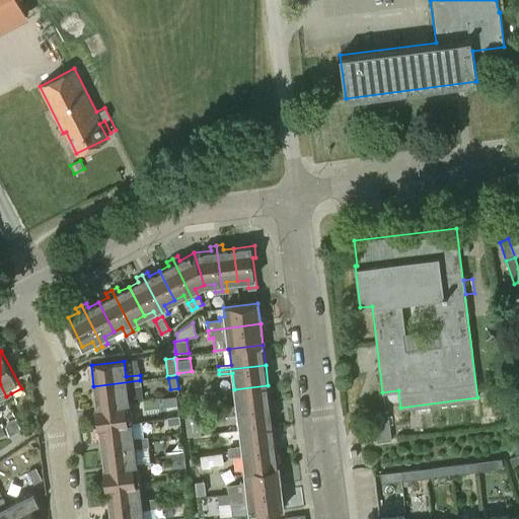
[(140,380),(93,386),(96,406),(129,402),(127,386),(141,384),(140,380)]
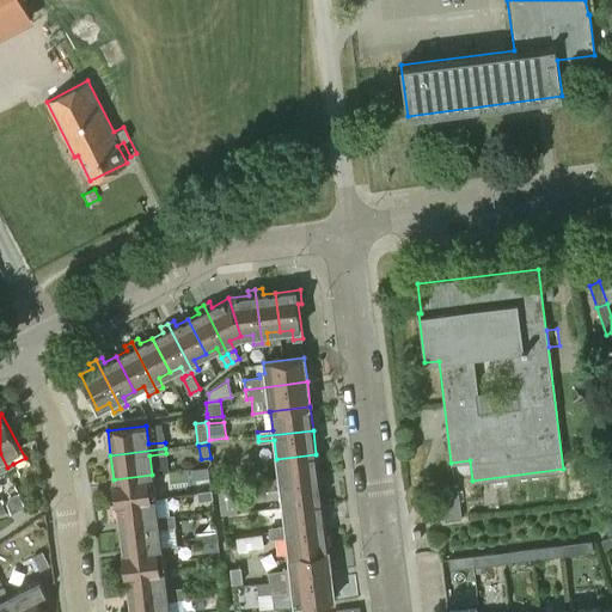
[(319,478),(316,454),(276,459),(279,478),(263,481),(264,485),(319,478)]
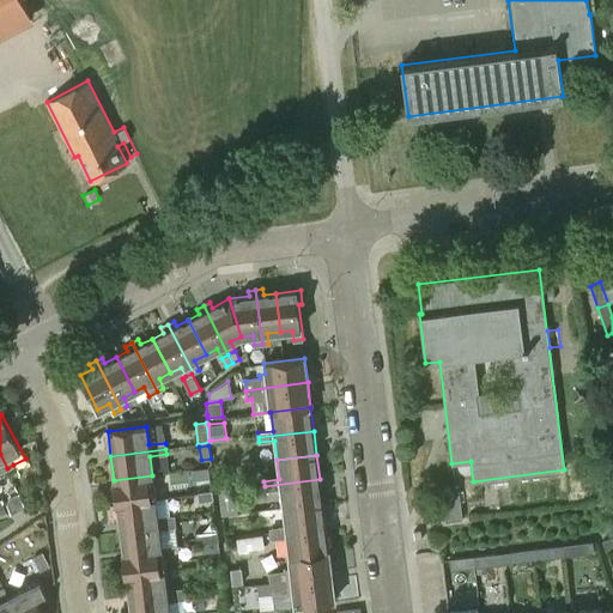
[(208,478),(207,468),(193,469),(193,480),(208,478)]
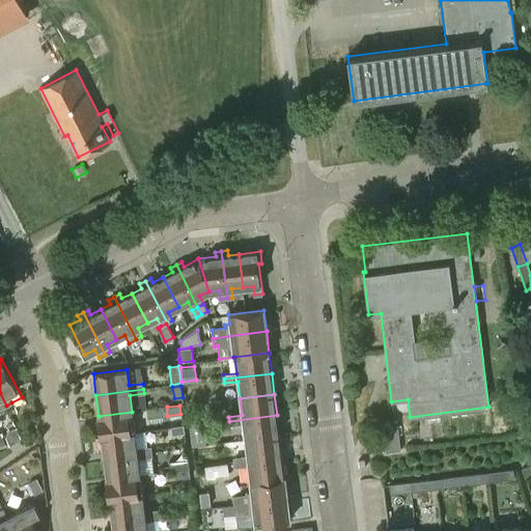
[(132,412),(99,416),(101,437),(135,432),(132,412)]
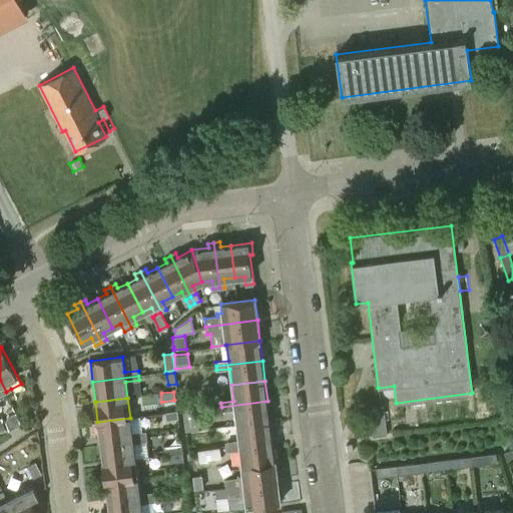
[(270,421),(268,401),(221,407),(221,411),(235,409),(237,425),(270,421)]
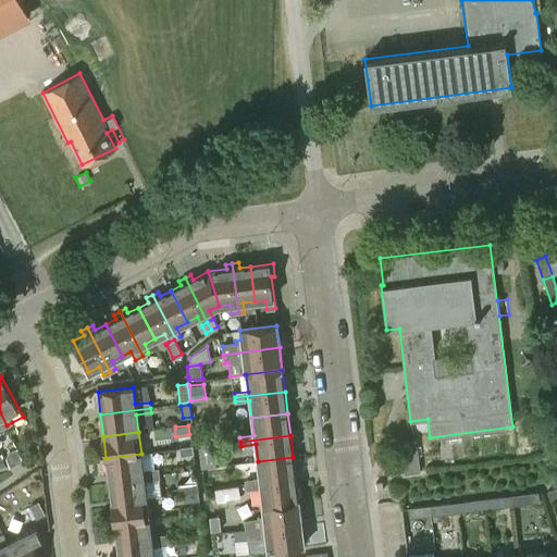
[(400,444),(405,474),(420,472),(417,442),(400,444)]
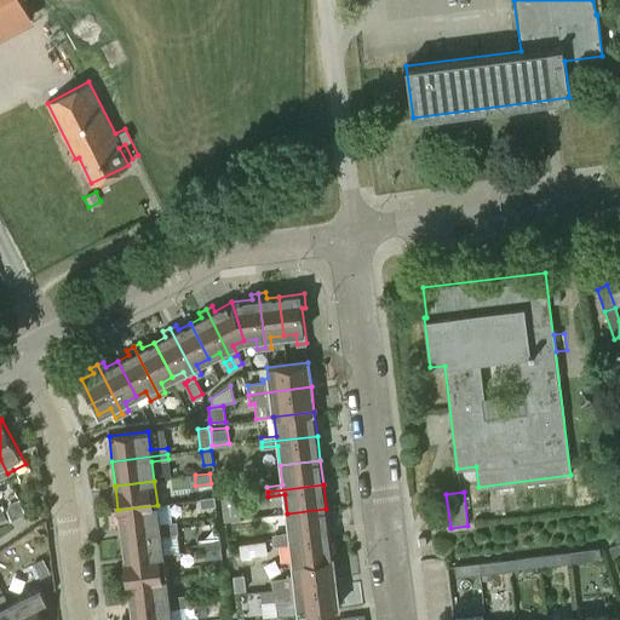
[(213,497),(200,499),(201,507),(214,506),(213,497)]
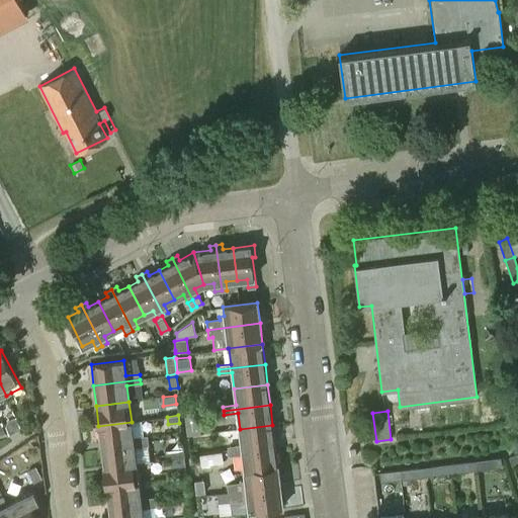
[(9,421),(7,425),(10,432),(20,427),(15,418),(9,421)]
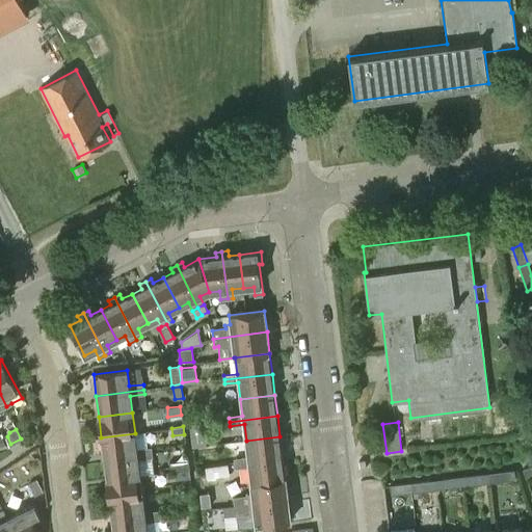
[(135,433),(101,437),(104,458),(151,452),(151,449),(145,449),(137,450),(135,433)]
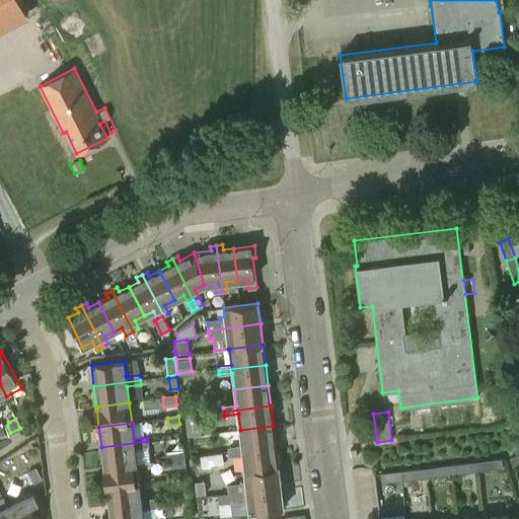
[(228,448),(229,452),(276,446),(273,426),(240,430),(242,446),(228,448)]
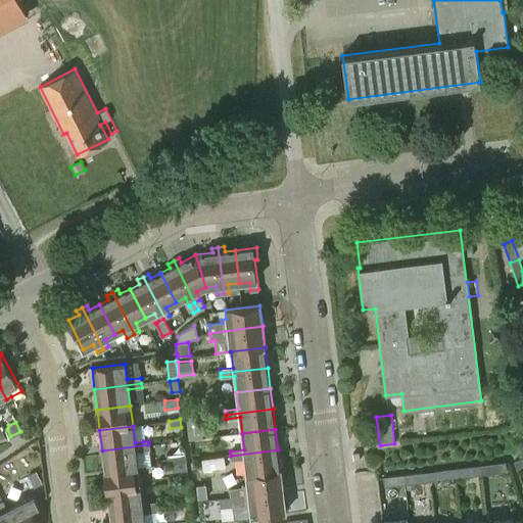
[(148,444),(102,450),(104,471),(138,467),(151,466),(148,448),(148,444)]
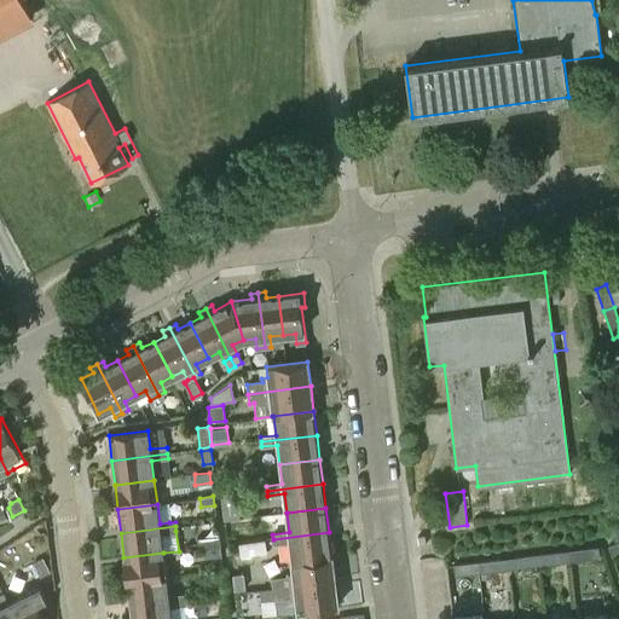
[(331,556),(329,532),(273,539),(273,544),(290,542),(293,561),(331,556)]
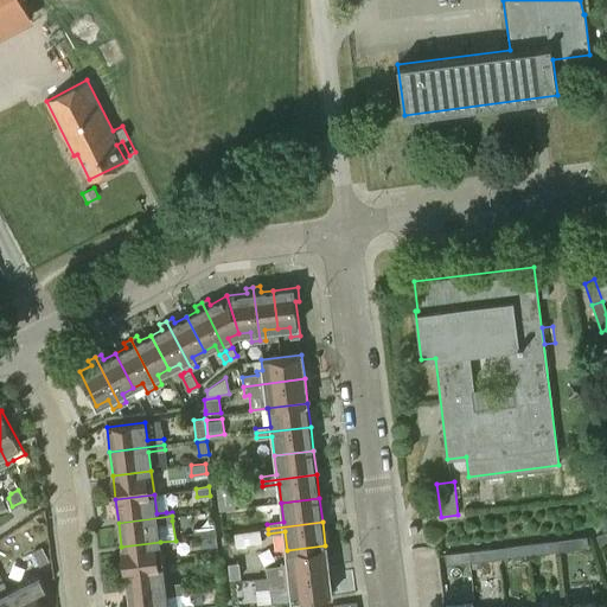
[(216,535),(213,524),(197,526),(198,538),(200,537),(216,535)]
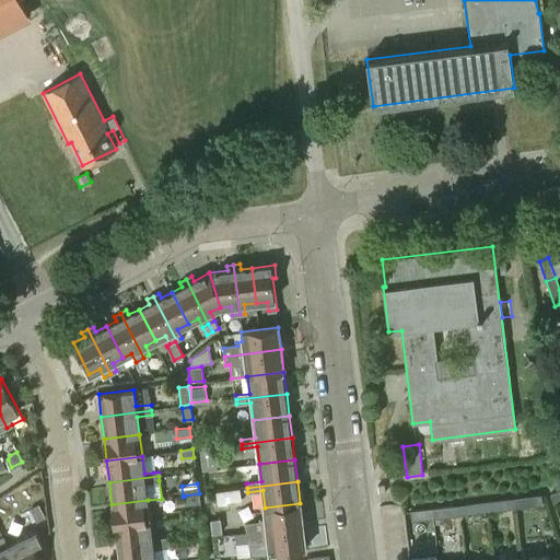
[(240,488),(216,491),(218,503),(242,499),(240,488)]
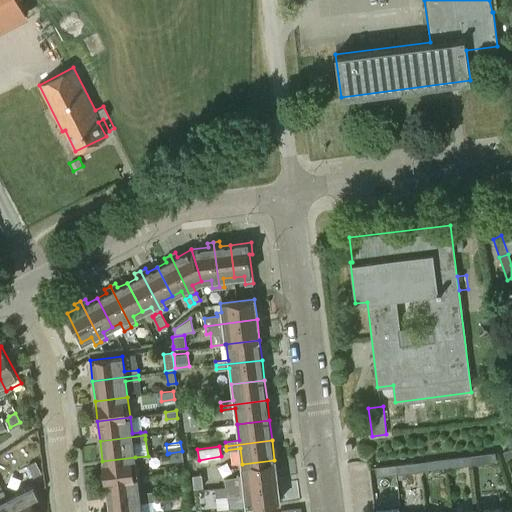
[(506,460),(511,458),(511,448),(503,451),(506,460)]
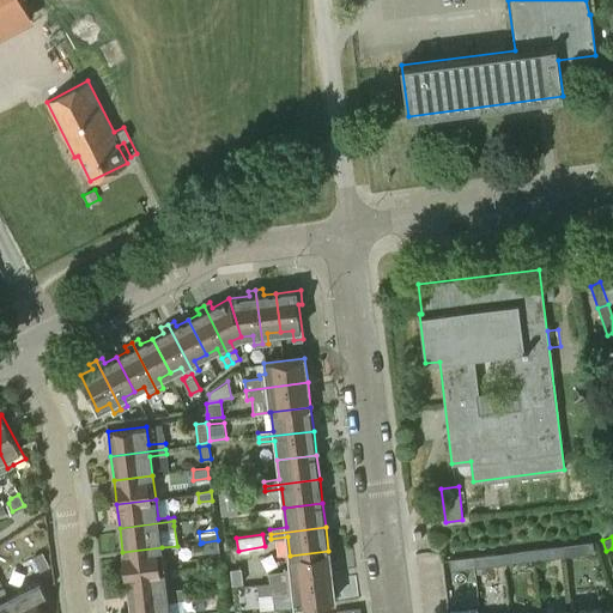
[(218,540),(202,542),(204,552),(219,551),(218,540)]
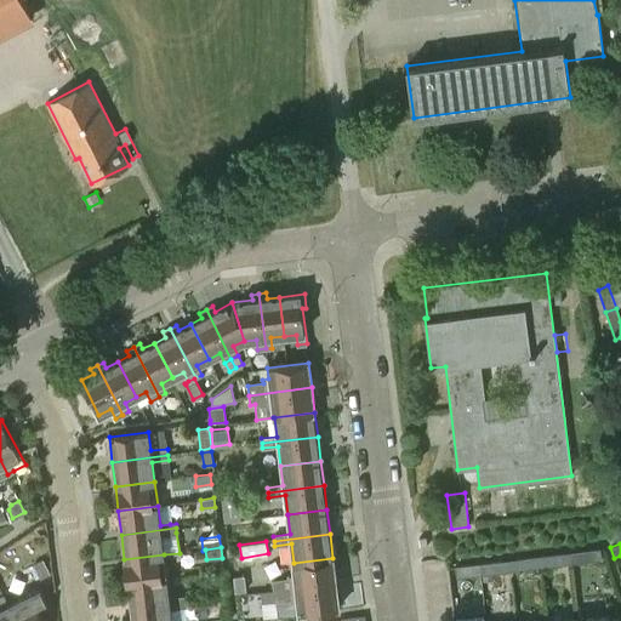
[(576,552),(579,563),(602,560),(600,548),(576,552)]
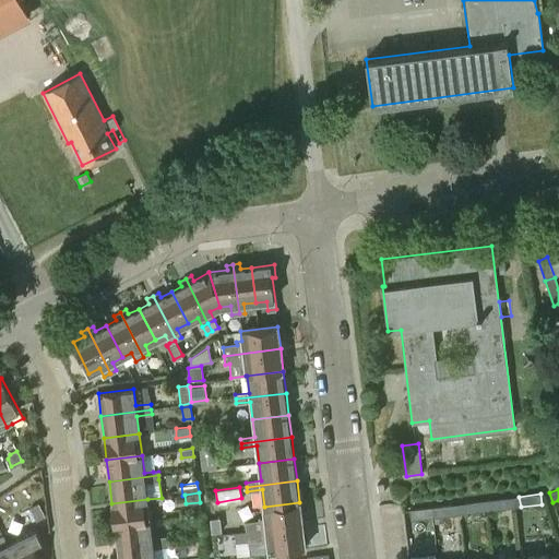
[(506,498),(485,501),(486,511),(507,509),(506,498)]
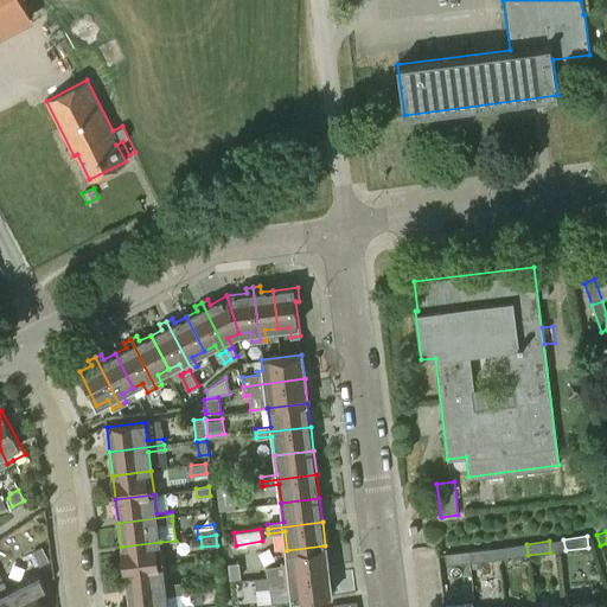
[(160,542),(121,547),(125,570),(163,566),(160,542)]
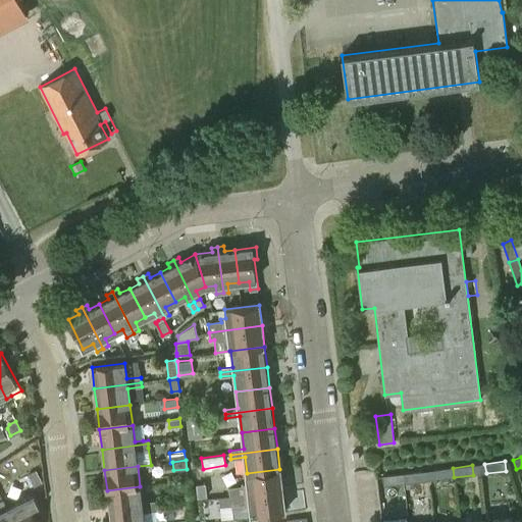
[(454,477),(453,468),(433,470),(434,479),(454,477)]
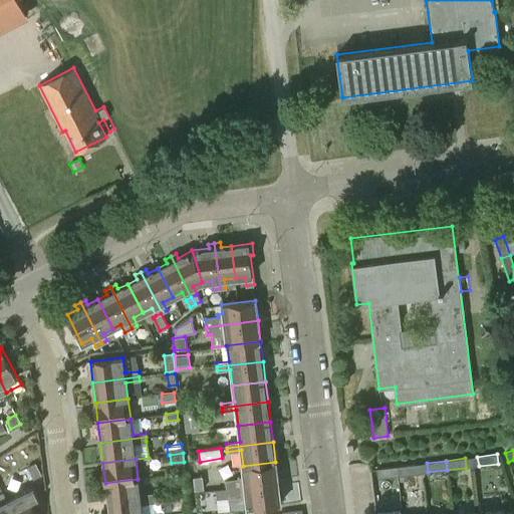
[(42,475),(36,462),(27,467),(34,479),(42,475)]
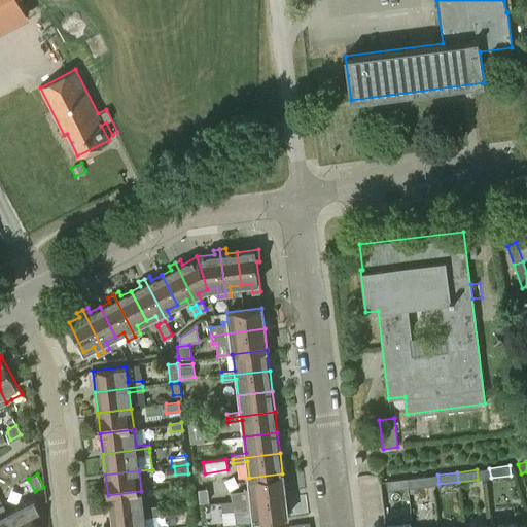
[(282,473),(249,478),(248,478),(249,487),(244,488),(245,491),(224,494),(225,501),(233,501),(285,494),(282,473)]
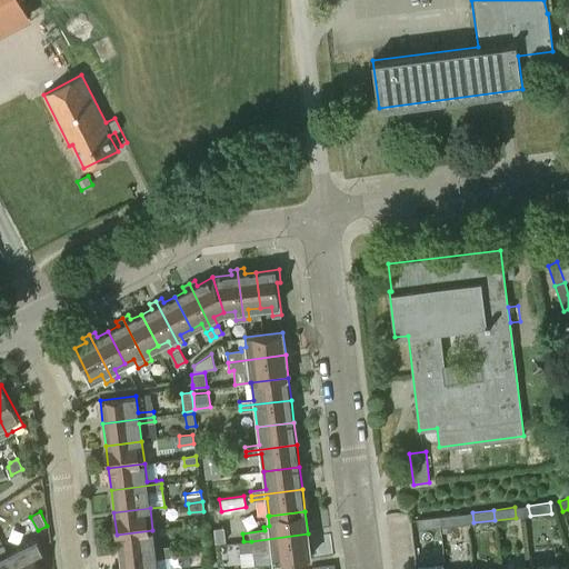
[(459,515),(438,517),(439,527),(460,525),(459,515)]
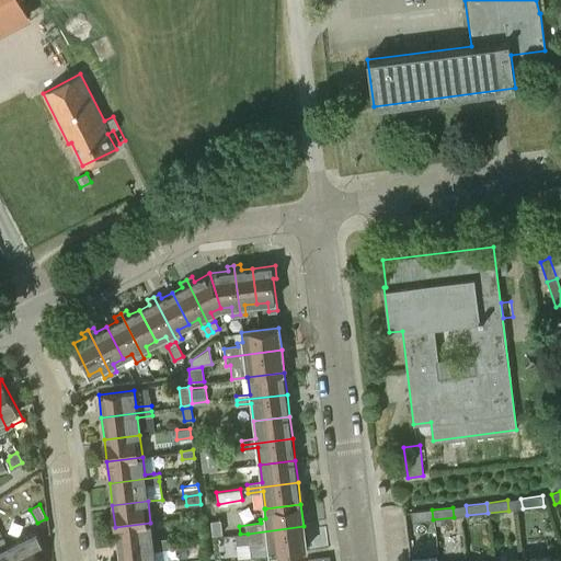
[(412,523),(433,519),(432,510),(411,512),(412,523)]
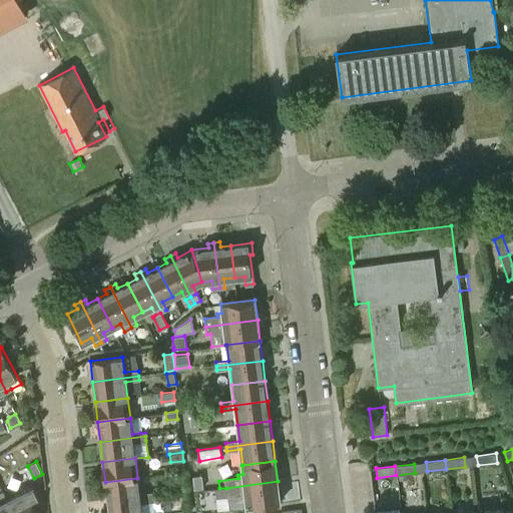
[(202,488),(200,475),(193,476),(194,489),(202,488)]
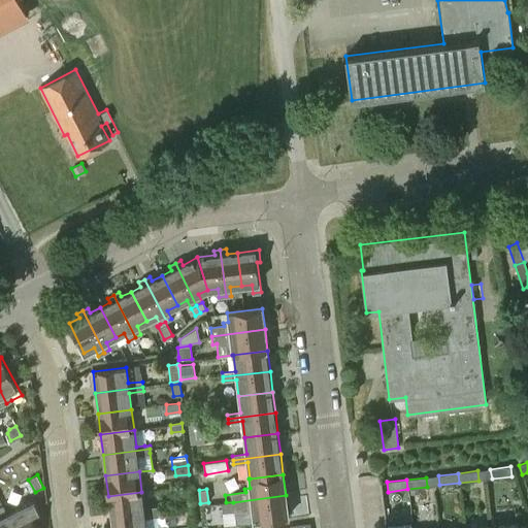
[(141,492),(108,496),(111,518),(158,512),(157,507),(143,509),(141,492)]
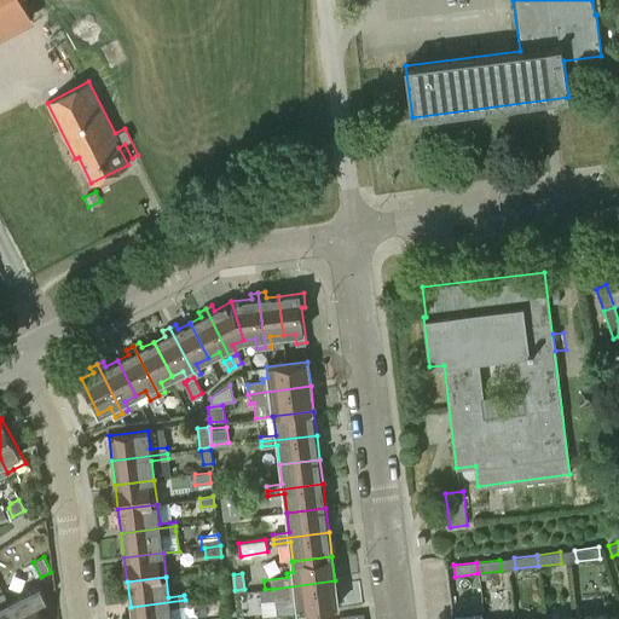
[(335,580),(273,589),(265,589),(266,599),(275,597),(277,613),(337,606),(335,580)]
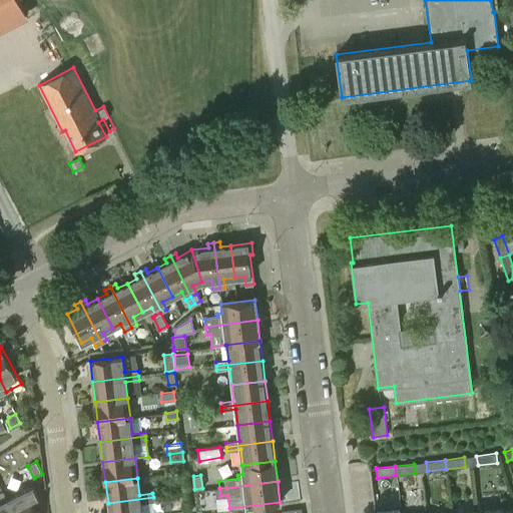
[(33,486),(7,499),(13,512),(37,512),(33,505),(40,501),(33,486)]
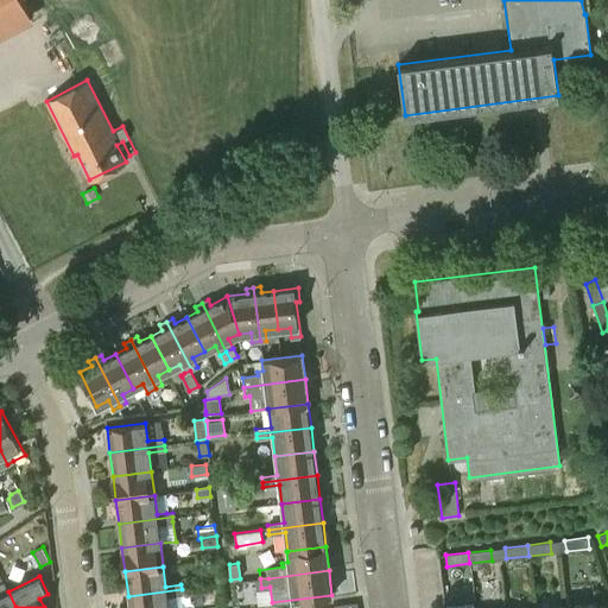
[(182,589),(128,596),(128,607),(183,607),(182,594),(182,589)]
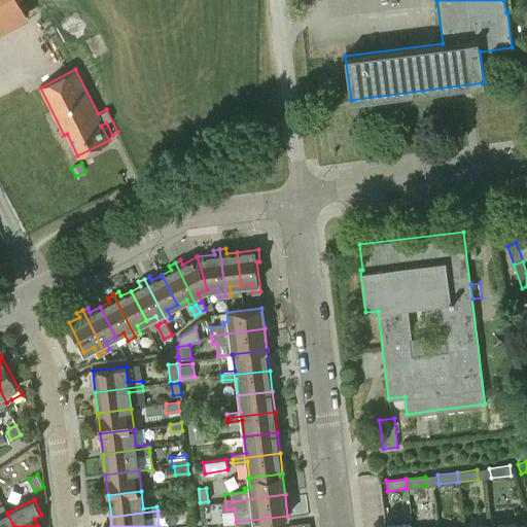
[(0,526),(13,526),(7,513),(0,516),(0,526)]
